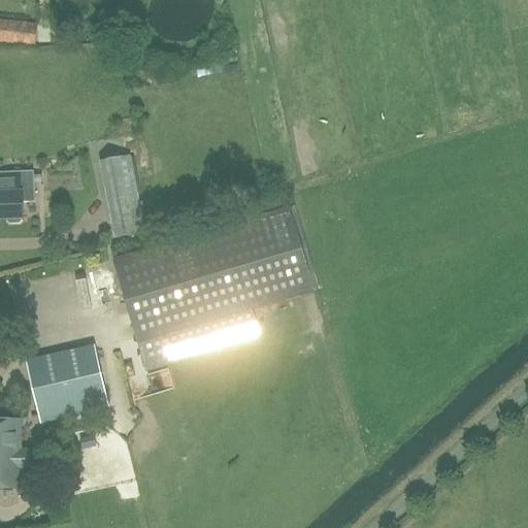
[(37,24),(0,19),(0,40),(34,44),(37,24)]
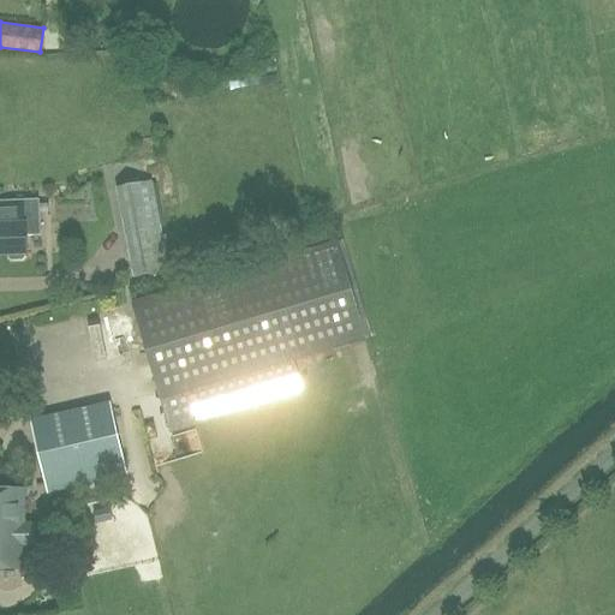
[(169,269),(151,180),(114,187),(132,276),(169,269)]
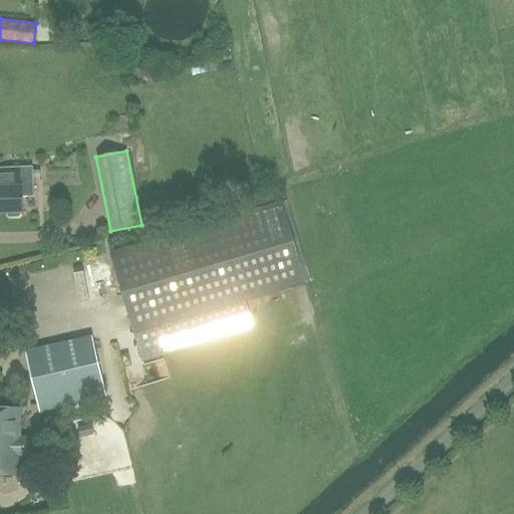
[(33,197),(32,167),(0,167),(0,212),(5,213),(5,215),(7,216),(17,216),(19,214),(19,212),(23,212),(22,197),(33,197)]
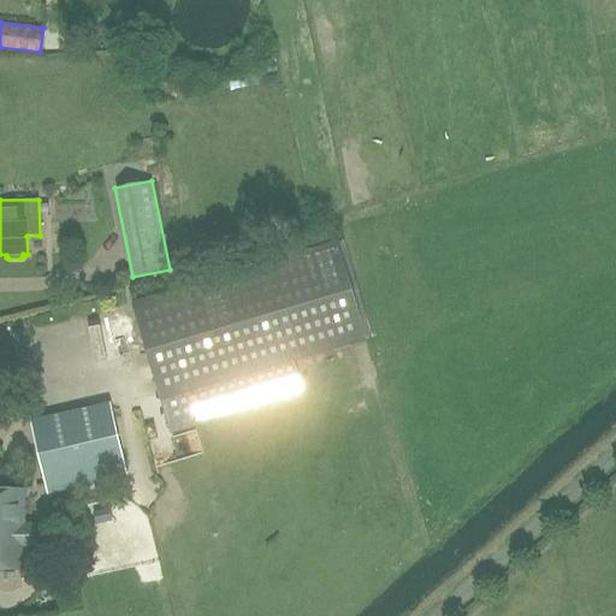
[(338,243),(333,244),(327,225),(294,236),(300,255),(134,304),(161,400),(172,433),(303,394),(294,360),(366,338),(338,243)]
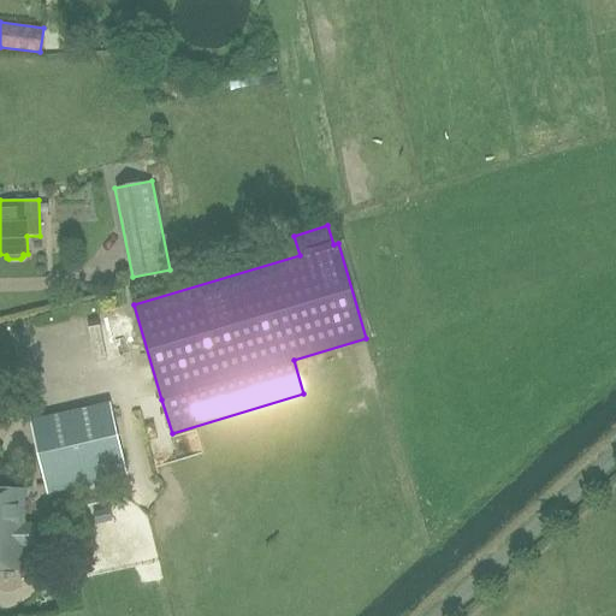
[(128,477),(108,401),(29,420),(47,496),(128,477)]
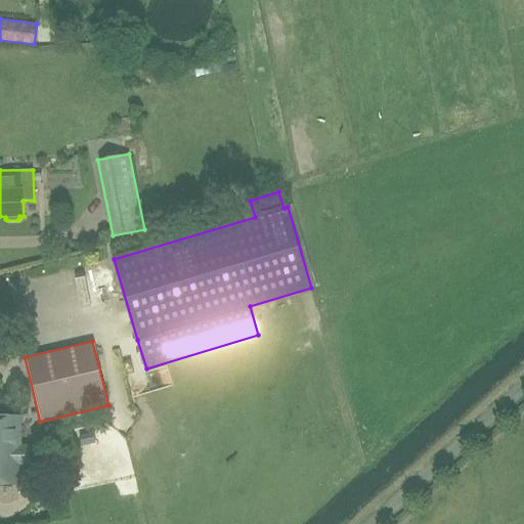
[(0,368),(5,369),(6,360),(15,357),(12,349),(0,346),(0,368)]
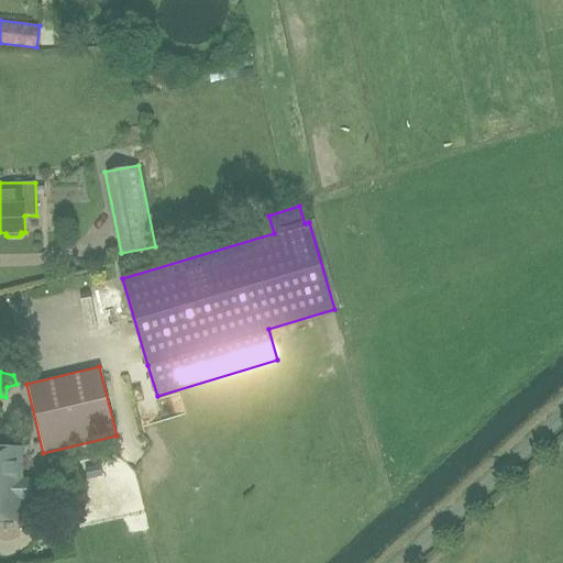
[(0,519),(20,519),(20,501),(40,501),(40,477),(20,477),(20,448),(0,448),(0,519)]
